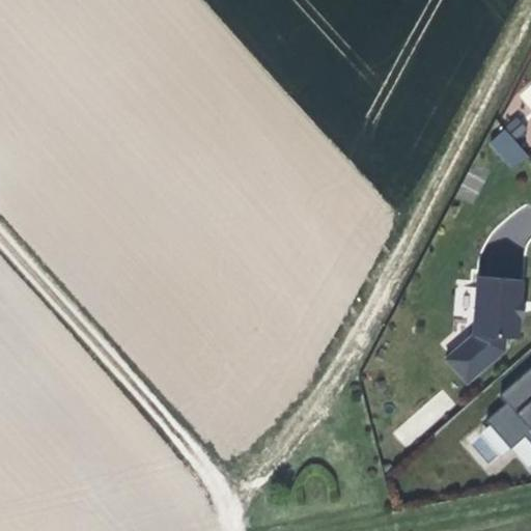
[(530,82),(518,92),(530,110),(530,82)]
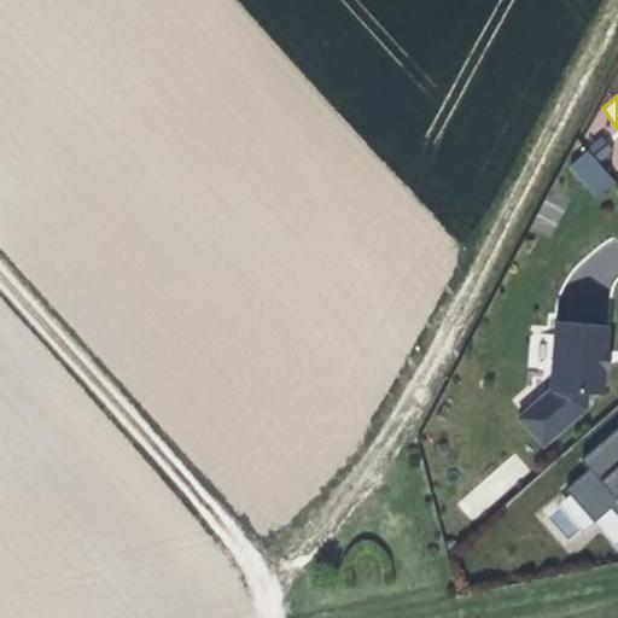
[(596,197),(614,180),(586,150),(567,167),(596,197)]
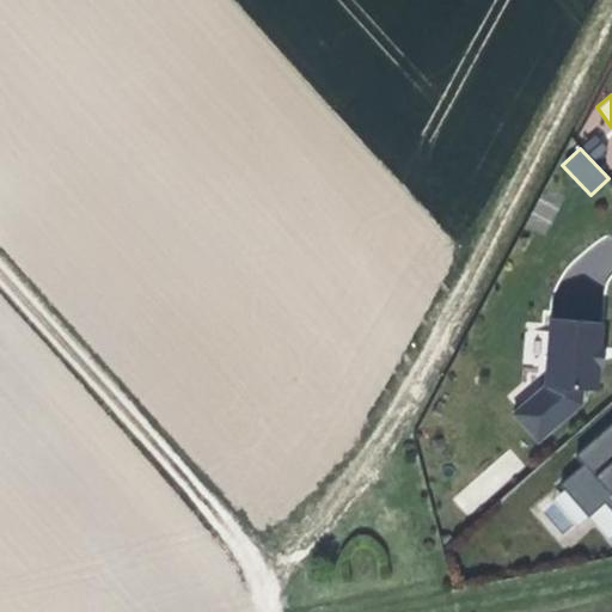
[(601,323),(549,319),(543,385),(582,389),(595,389),(598,365),(599,347),(601,323)]
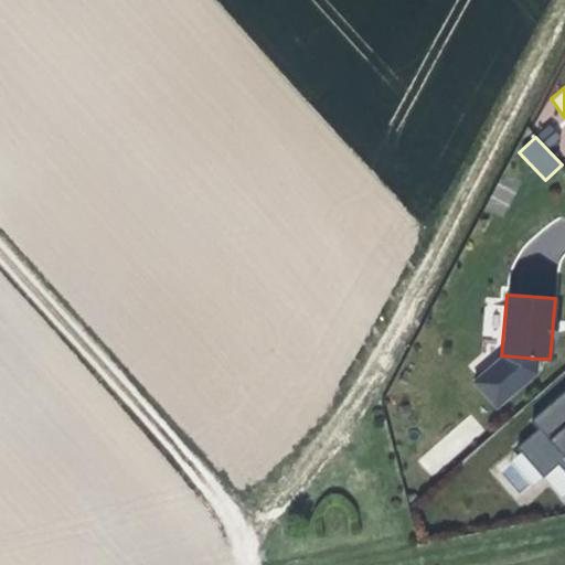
[(537,359),(501,355),(473,381),(498,411),(539,372),(537,359)]
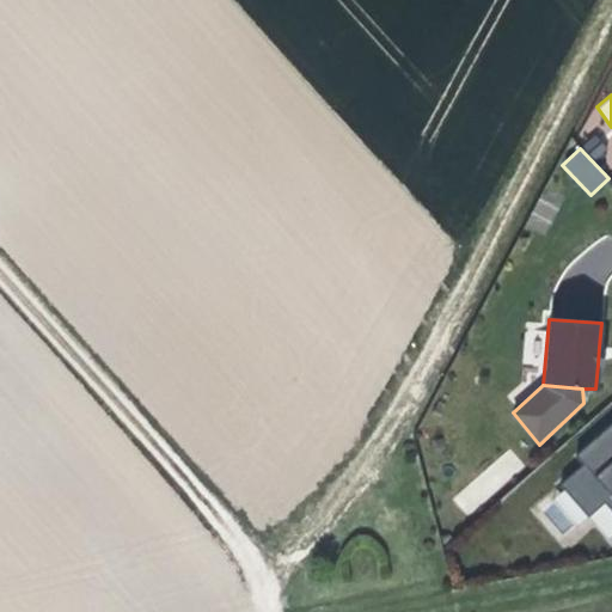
[(583,465),(561,485),(588,515),(605,500),(611,508),(611,423),(575,457),(583,465)]
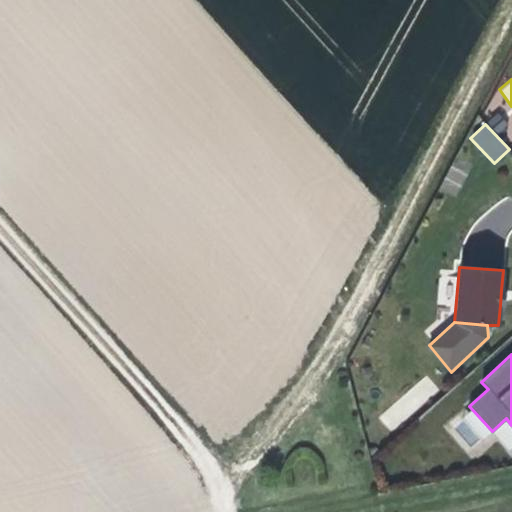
[(425,374),(378,418),(391,432),(438,388),(425,374)]
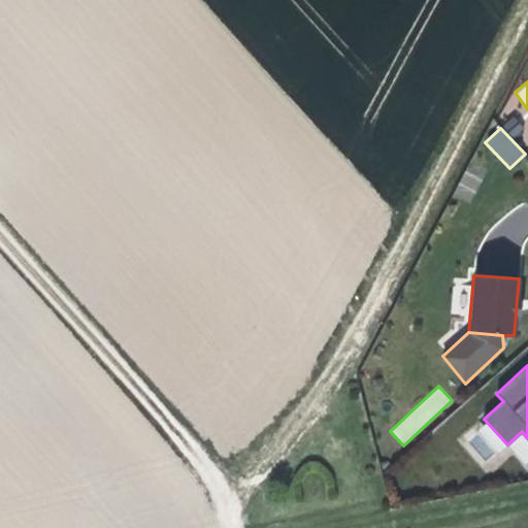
All buildings are outlined.
